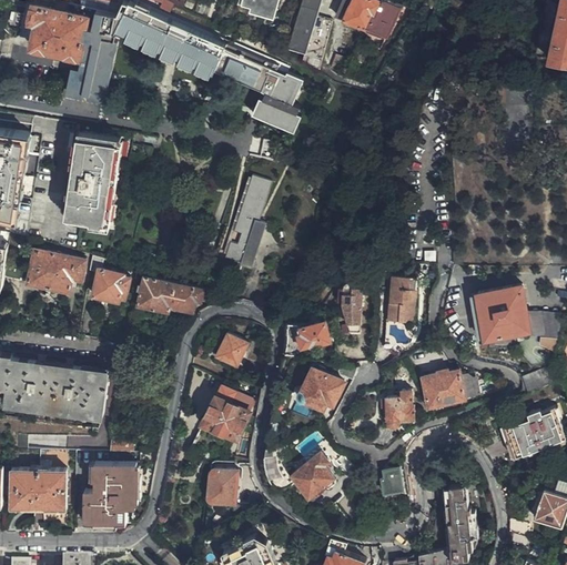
[(52,0),(52,3),(59,4),(59,0),(115,0),(117,0),(115,0),(134,0),(149,7),(140,30),(139,33),(137,38),(157,44),(159,41),(161,33),(220,57),(215,68),(263,86),(261,92),(256,91),(254,99),(250,109),(293,125),(300,108),(295,106),(297,100),(289,96),(299,72),(284,66),(282,64),(281,67),(272,63),(274,60),(226,41),(229,36),(150,4),(152,0),(52,0)]
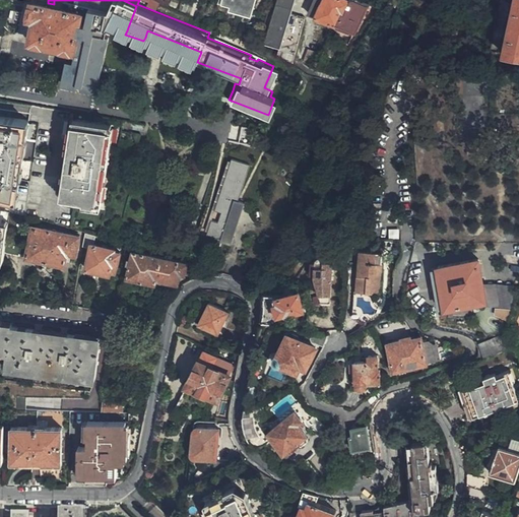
[(87,18),(111,23),(128,27),(136,6),(123,0),(106,0),(107,0),(106,0),(54,0),(54,4),(61,5),(61,0),(82,0),(125,11),(123,18),(67,7),(65,13),(80,16),(87,18)]
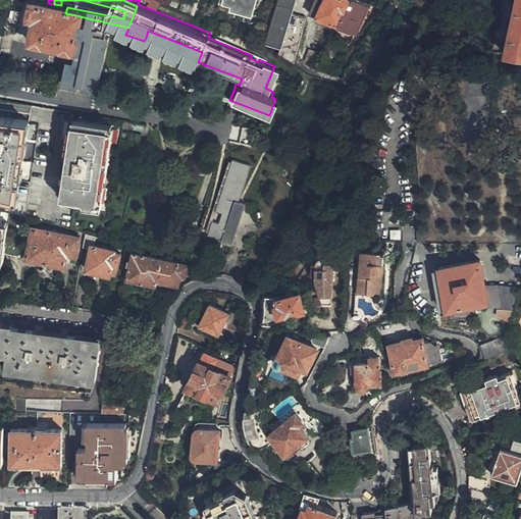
[(160,0),(147,0),(168,8),(170,0),(166,0),(166,2),(160,0)]
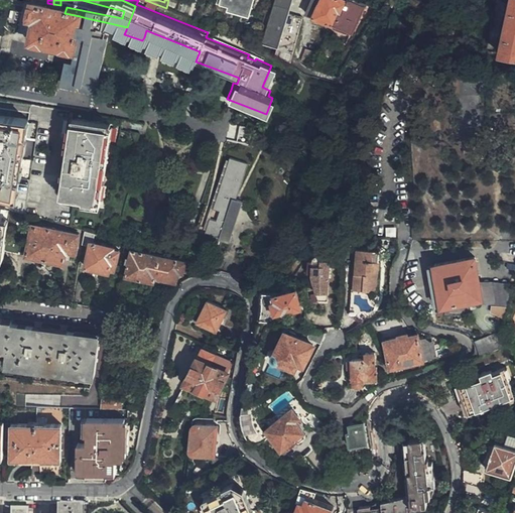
[(220,0),(220,2),(228,4),(250,11),(253,0),(220,0)]
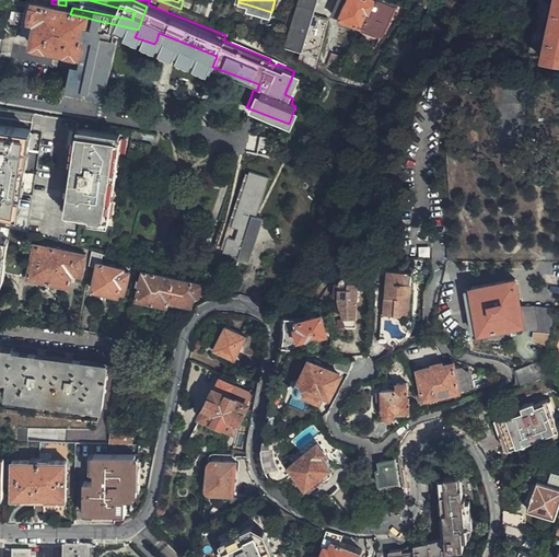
[(314,71),(327,21),(314,13),(317,0),(294,0),(281,46),(298,53),(295,58),(314,71)]
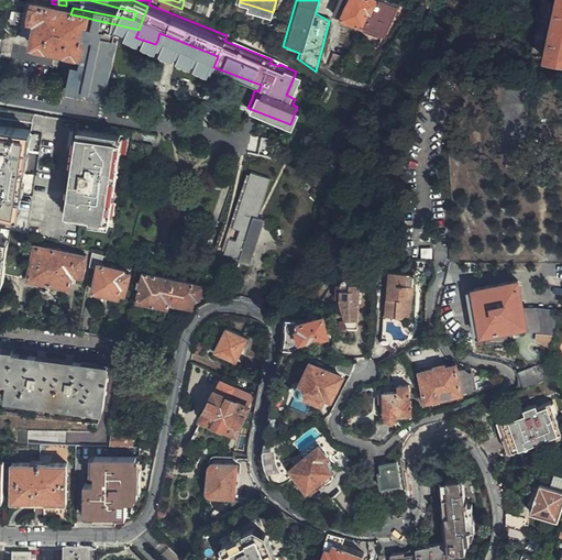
[(340,1),(333,19),(363,32),(361,36),(381,44),(395,9),(389,6),(390,1),(387,0),(378,0),(378,2),(373,0),(372,0),(350,0),(349,4),(340,1)]
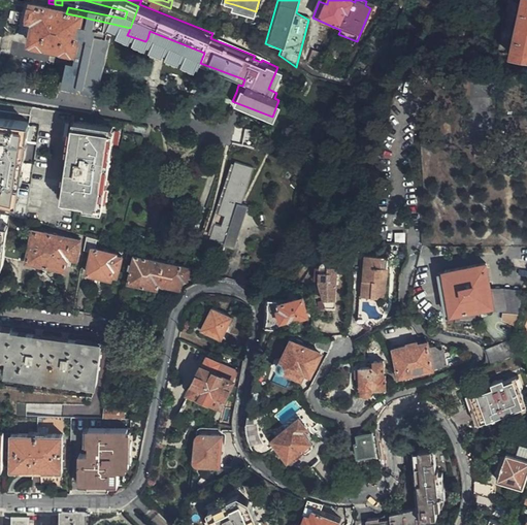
[(526,0),(523,0),(512,60),(526,62),(526,0)]
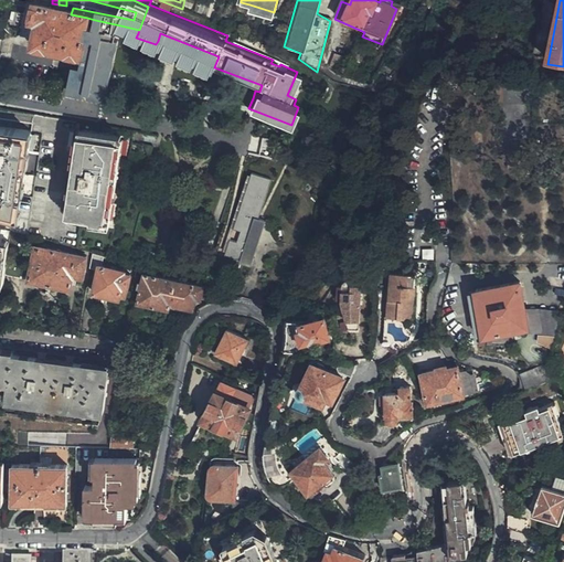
[(274,12),(249,4),(247,11),(273,19),(274,12)]
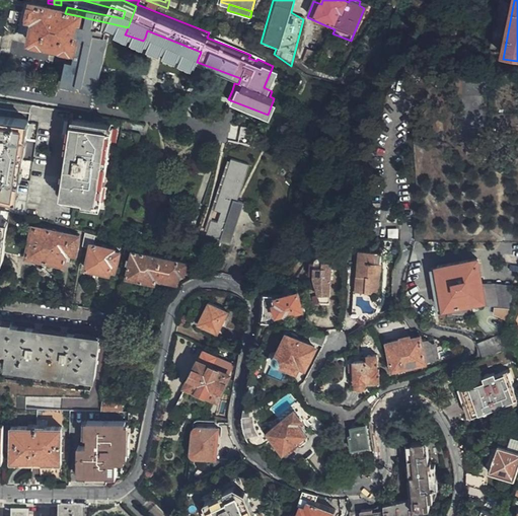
[(86,26),(87,18),(80,16),(65,13),(32,7),(29,20),(34,21),(30,43),(73,52),(78,25),(86,26)]
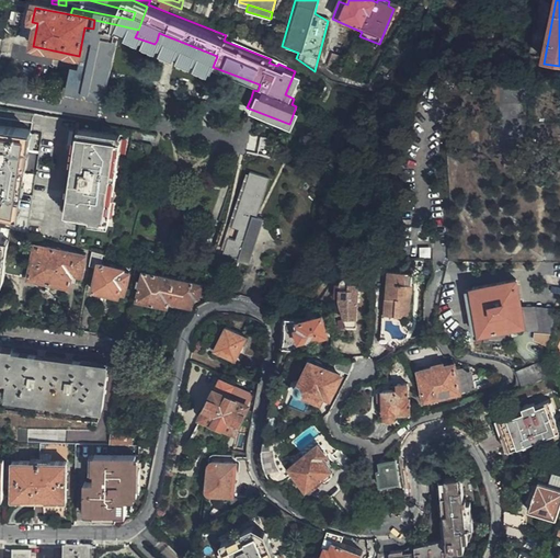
[(98,30),(93,29),(84,27),(79,56),(84,57),(92,58),(98,30)]
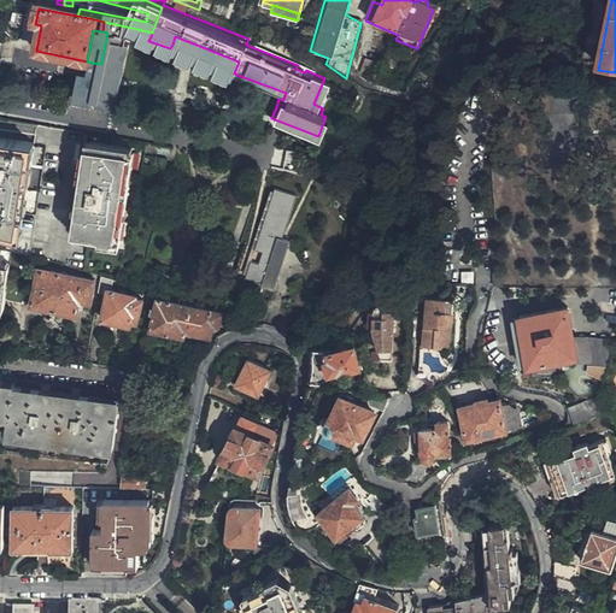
[(310,51),(308,57),(315,59),(326,64),(328,58),(310,51)]
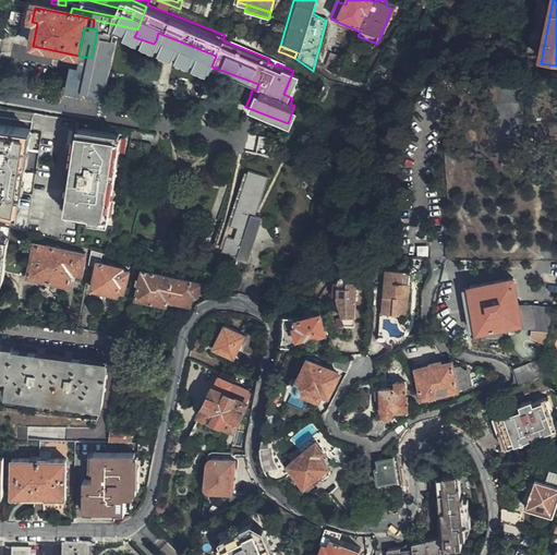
[(31,134),(0,128),(0,228),(4,230),(5,219),(16,221),(31,134)]
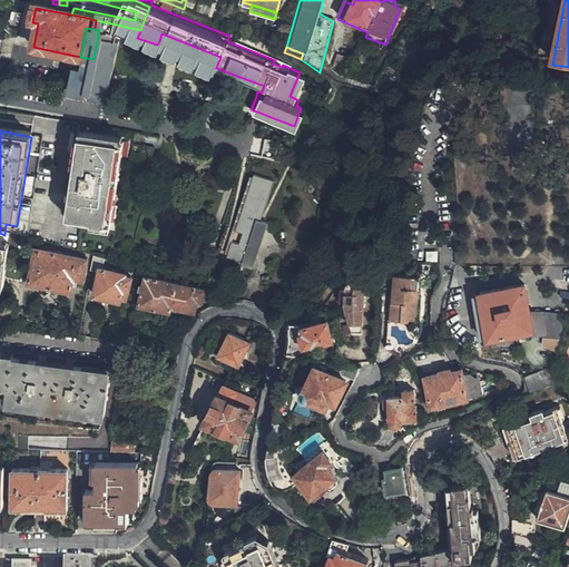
[(105,226),(123,144),(80,135),(64,217),(105,226)]
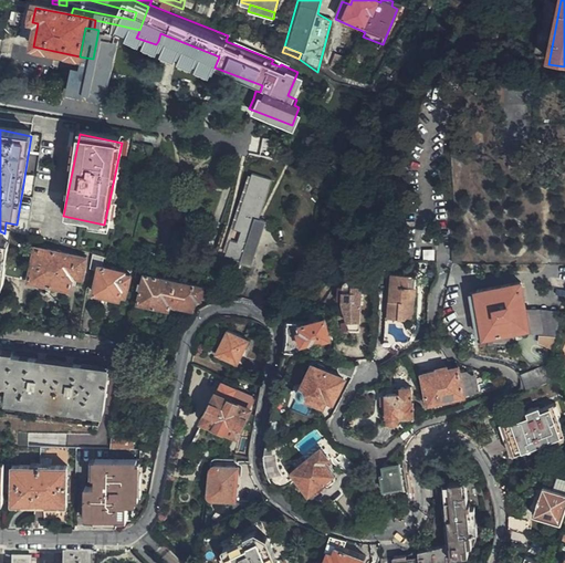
[(135,137),(133,144),(144,146),(145,138),(135,137)]
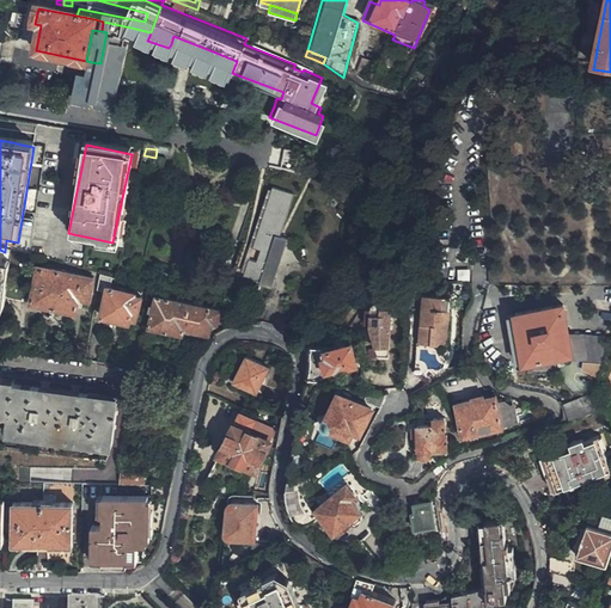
[(299,163),(301,153),(285,148),(283,159),(299,163)]
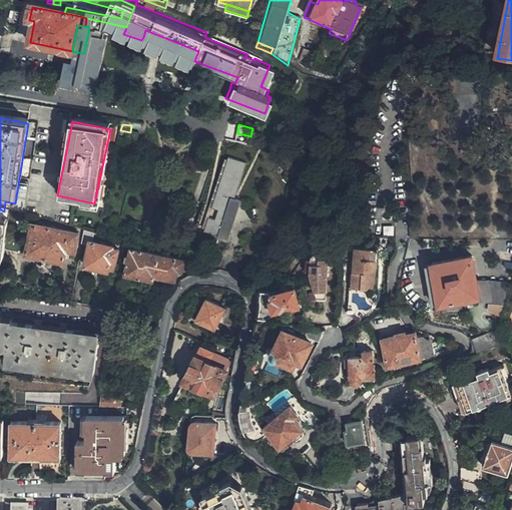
[(144,128),(131,125),(130,132),(143,135),(144,128)]
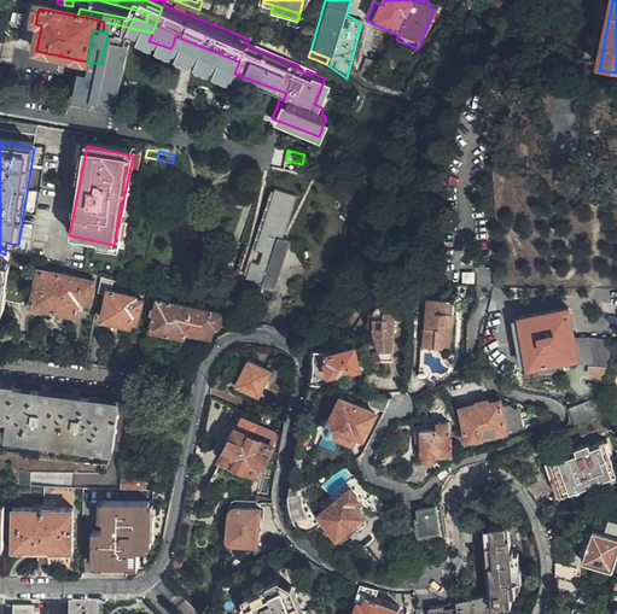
[(233,275),(261,284),(273,288),(287,241),(280,239),(294,196),(271,188),(251,250),(242,247),(233,275)]
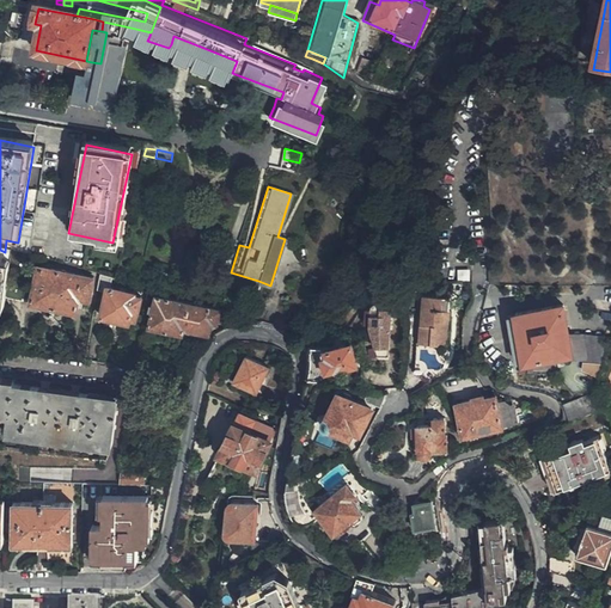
[(5,252),(0,250),(0,306),(4,307),(5,299),(7,282),(10,253),(5,252)]
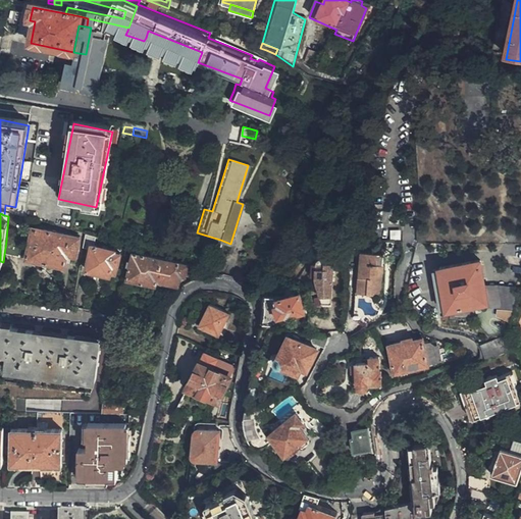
[(70,254),(72,236),(27,229),(22,260),(60,265),(62,253),(70,254)]
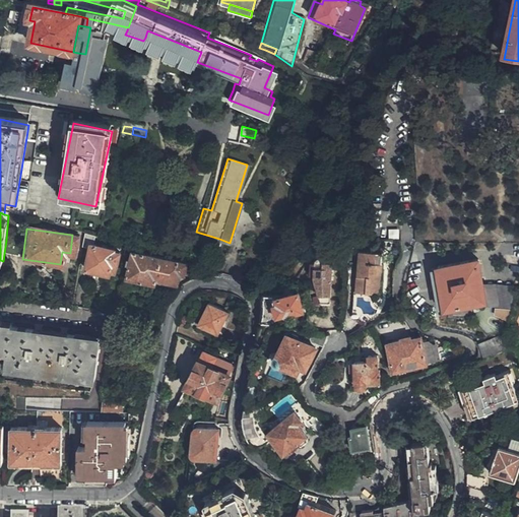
[(90,236),(76,233),(76,247),(84,248),(81,269),(106,272),(108,262),(113,262),(115,251),(109,250),(109,248),(89,245),(90,236)]
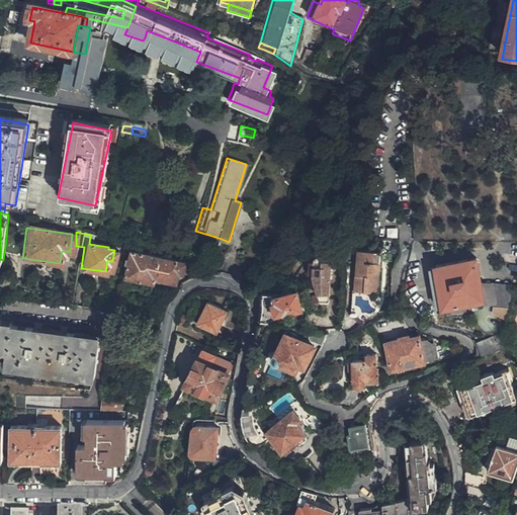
[(6,239),(4,253),(17,255),(20,241),(6,239)]
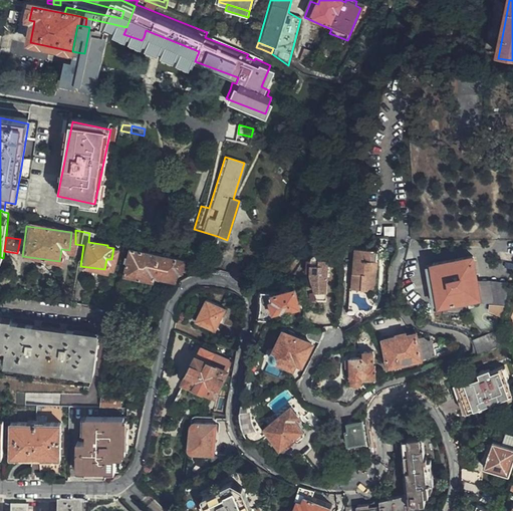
[(327,245),(311,256),(327,261),(330,245),(327,245)]
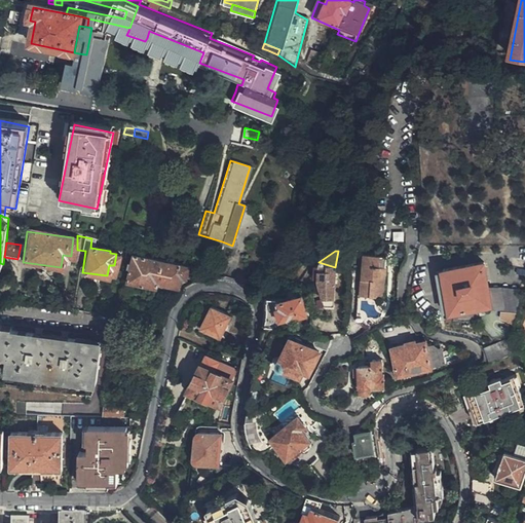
[(386,258),(363,254),(355,295),(379,299),(386,258)]
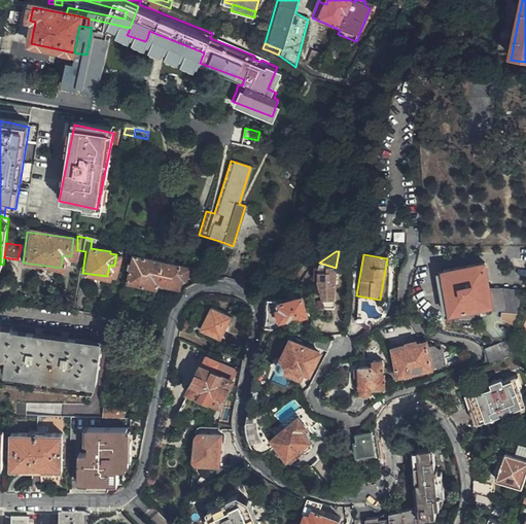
[(185,281),(187,270),(132,255),(126,283),(156,290),(158,286),(179,291),(182,280),(185,281)]
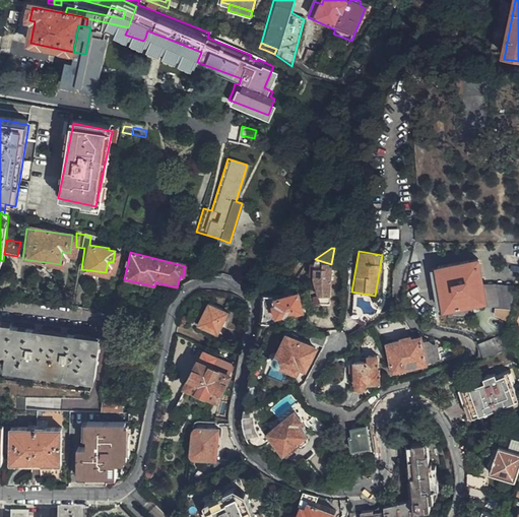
[(314,295),(325,297),(331,264),(315,259),(312,275),(314,295)]
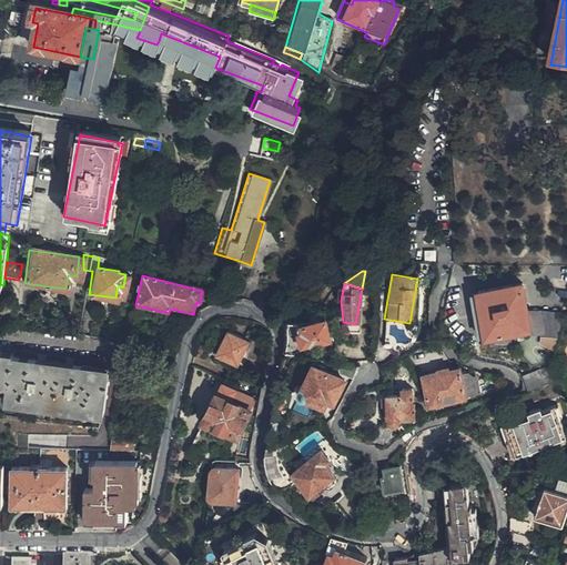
[(524,335),(518,290),(474,296),(474,298),(467,299),(468,306),(472,333),(473,341),(479,340),(479,341),(524,335)]
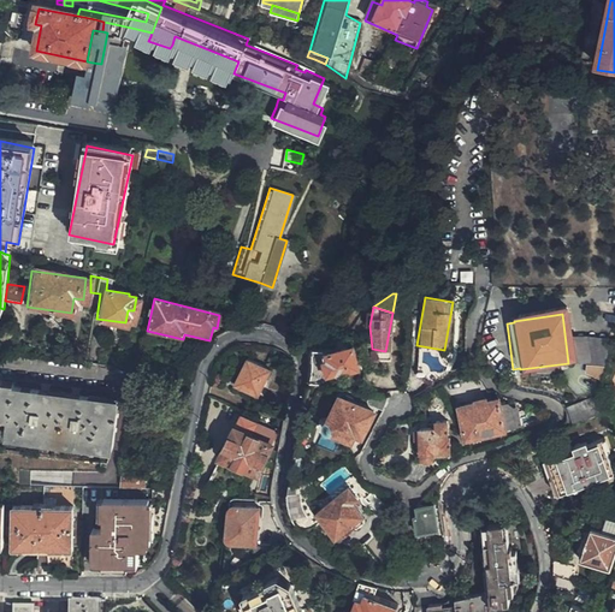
[(283,325),(277,333),(285,337),(289,338),(293,342),(294,340),(294,339),(294,338),(294,337),(294,336),(294,334),(293,333),(294,332),(283,325)]
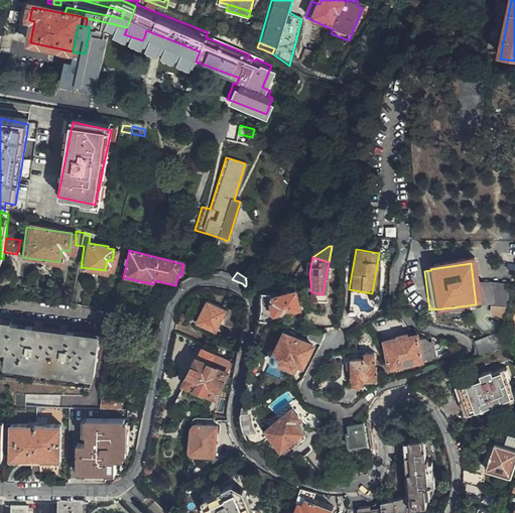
[(372,293),(349,289),(347,289),(343,313),(355,322),(367,314),(374,299),(371,298),(372,293)]
